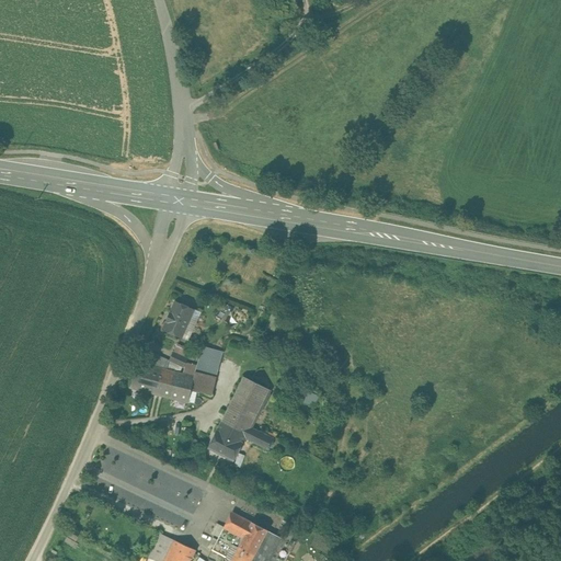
[(194,310),(194,309),(176,301),(171,312),(170,312),(165,321),(167,321),(163,330),(181,338),(190,320),(187,319),(192,309),(194,310)]
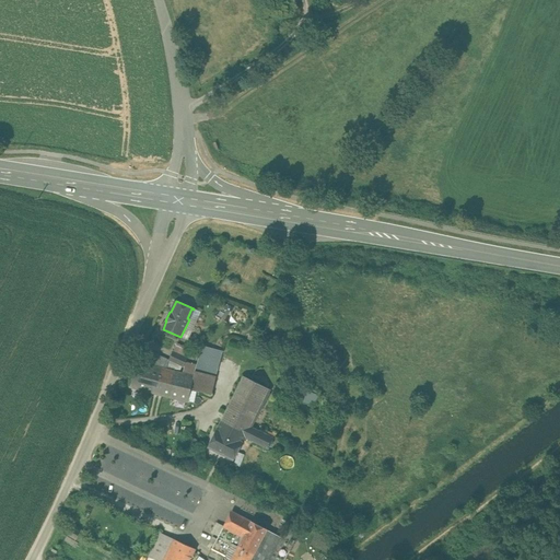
[(199,312),(194,308),(194,310),(189,319),(181,337),(187,339),(199,312)]
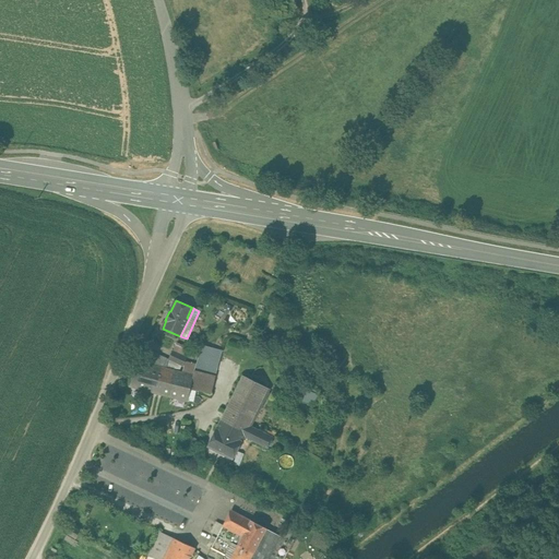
[(183,353),(186,348),(175,343),(173,348),(183,353)]
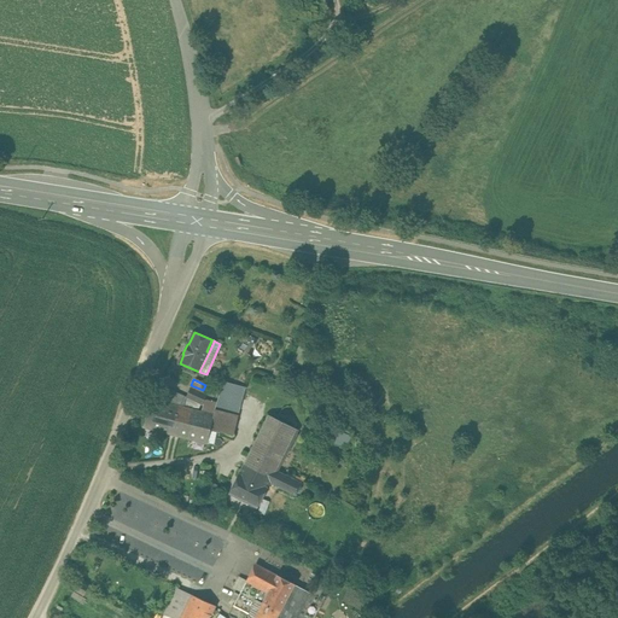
[(223,382),(215,409),(239,415),(248,388),(223,382)]
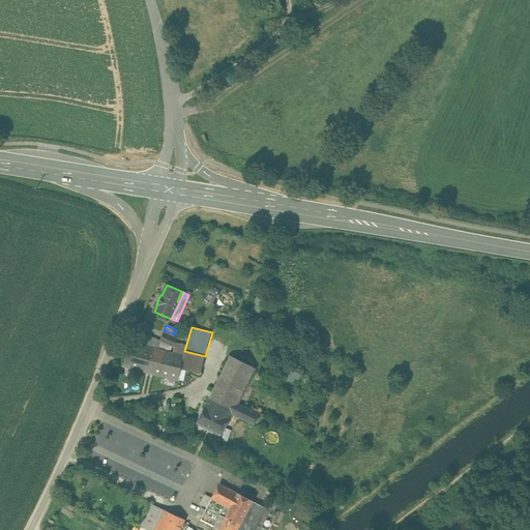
[(177,339),(164,333),(160,341),(174,346),(177,339)]
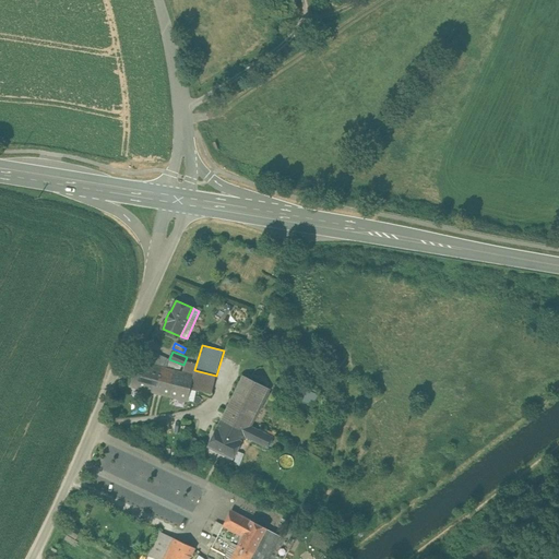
[(135,360),(129,387),(188,402),(191,389),(193,375),(135,360)]
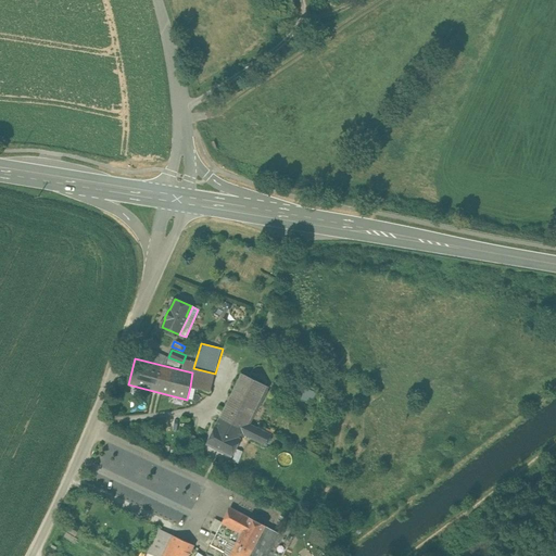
[(211,391),(215,374),(193,368),(192,373),(190,387),(211,391)]
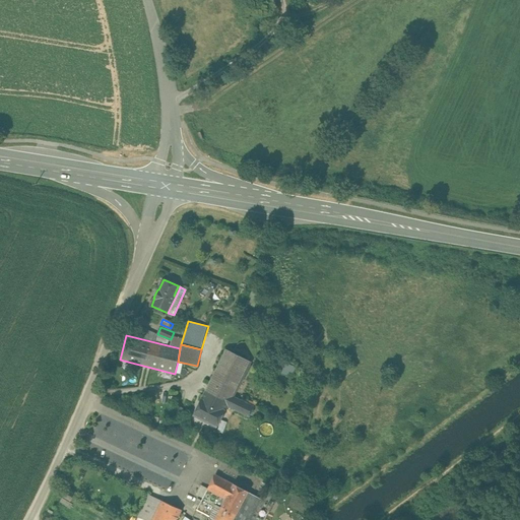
[(228,406),(233,396),(250,361),(225,349),(202,398),(225,410),(228,406)]
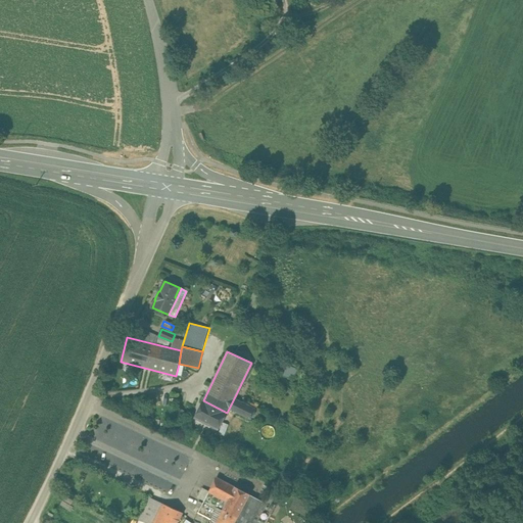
[(234,398),(229,409),(250,419),(255,409),(234,398)]
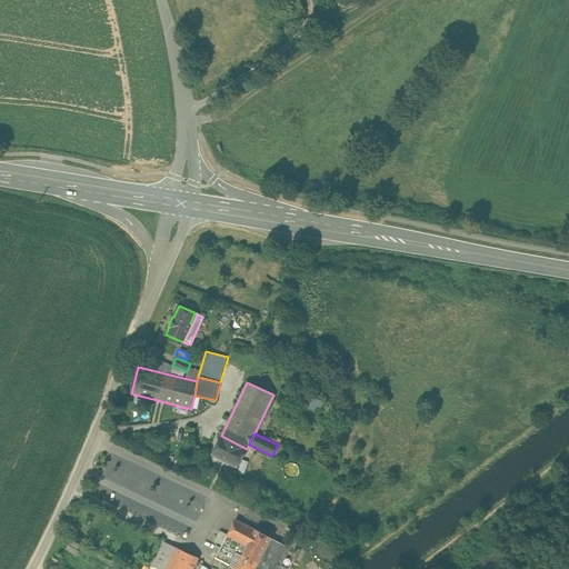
[(211,453),(238,467),(247,449),(221,436),(211,453)]
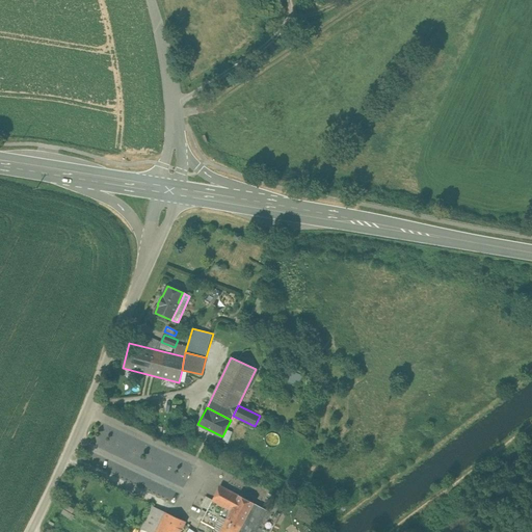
[(230,510),(237,494),(220,485),(212,501),(230,510)]
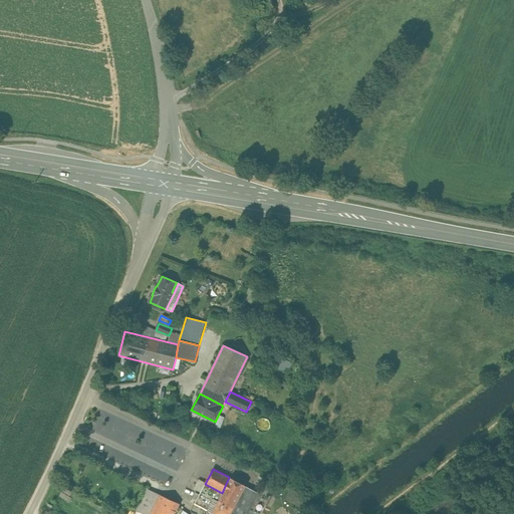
[(229,477),(222,493),(212,512),(214,513),(247,513),(258,493),(229,477)]
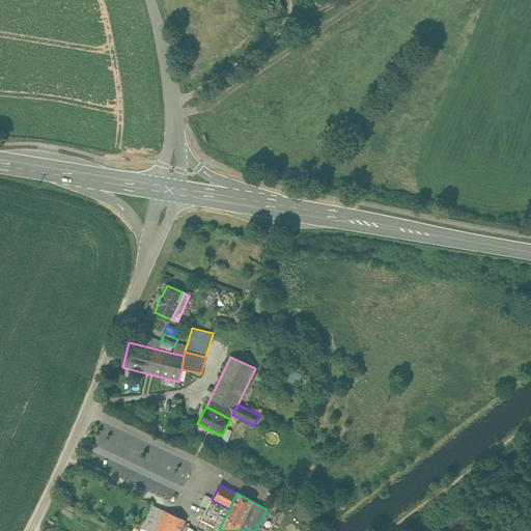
[(151,505),(141,528),(146,530),(179,530),(185,521),(151,505)]
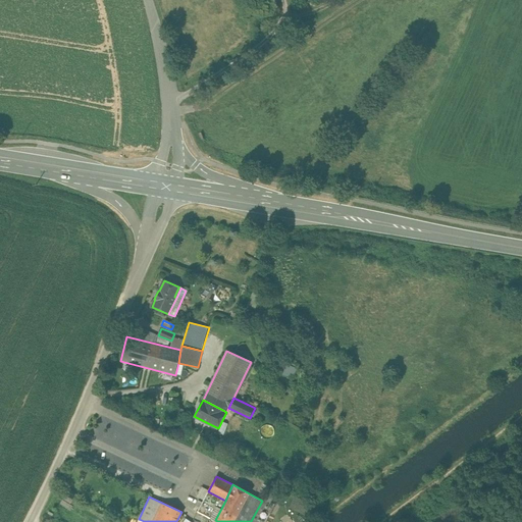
[(184,521),(188,516),(181,513),(177,521),(184,521)]
